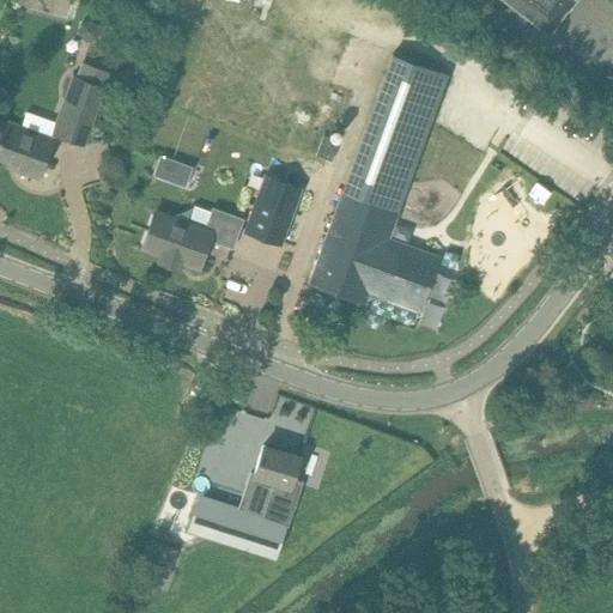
[(505,0),(550,32),(574,0),(505,0)]
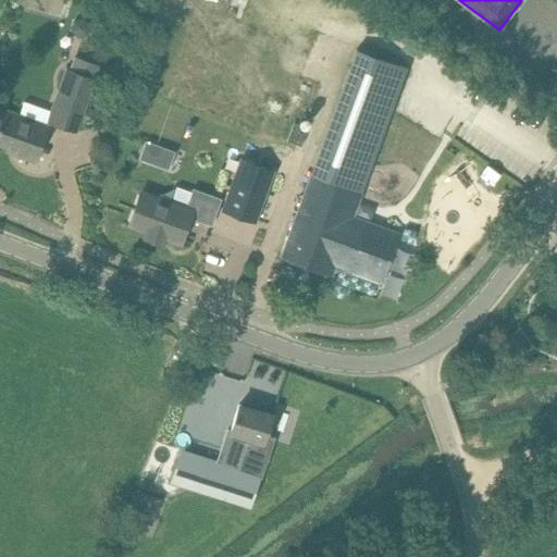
[(310,173),(280,257),(331,275),(334,268),(351,274),(382,285),(400,235),(370,223),(353,218),(361,193),(407,69),(355,50),(310,173)]
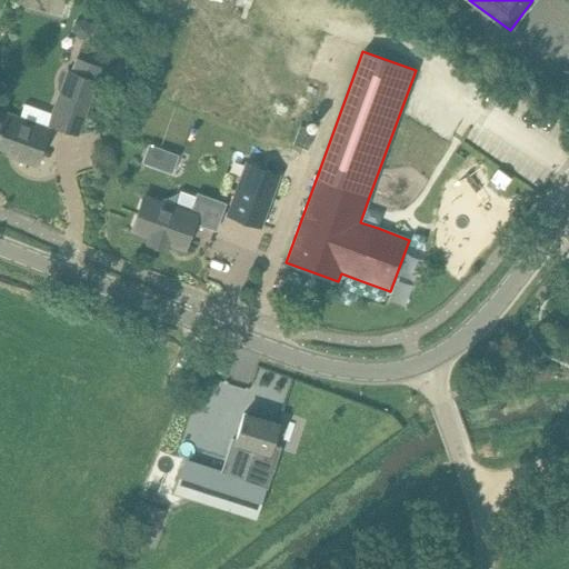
[(53,115),(50,125),(77,135),(97,81),(101,67),(76,58),(70,72),(69,71),(53,115)]
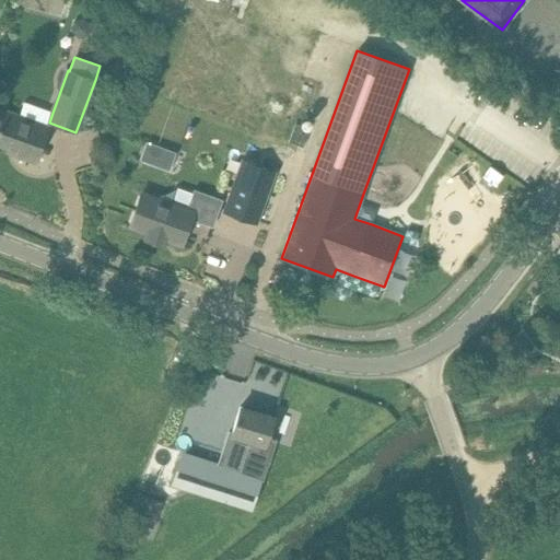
[(3,111),(0,120),(0,144),(8,148),(6,152),(35,162),(48,127),(3,111)]
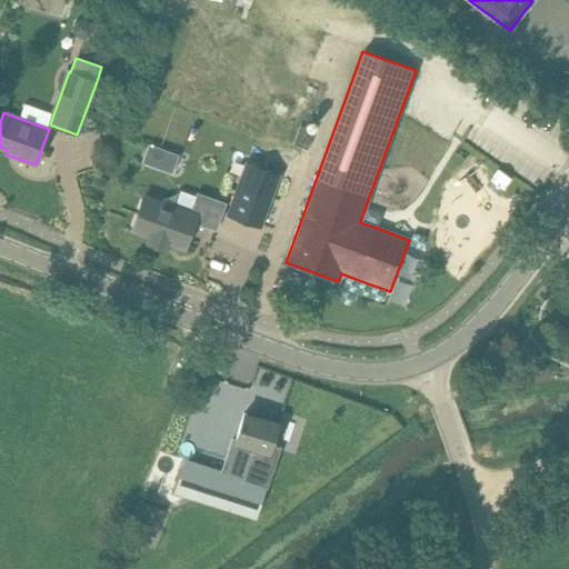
[(313,130),(303,127),(297,146),(307,149),(313,130)]
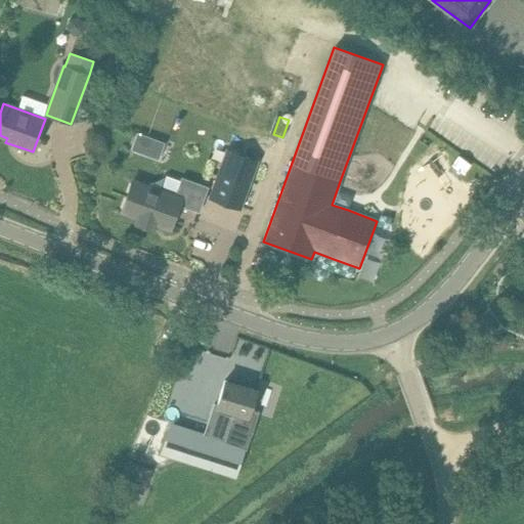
[(137,133),(131,150),(144,156),(153,153),(160,155),(164,143),(137,133)]
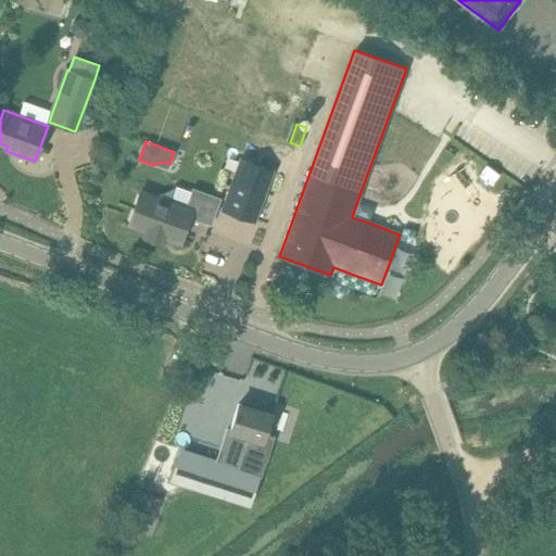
[(241,160),(224,210),(254,220),(272,171),(241,160)]
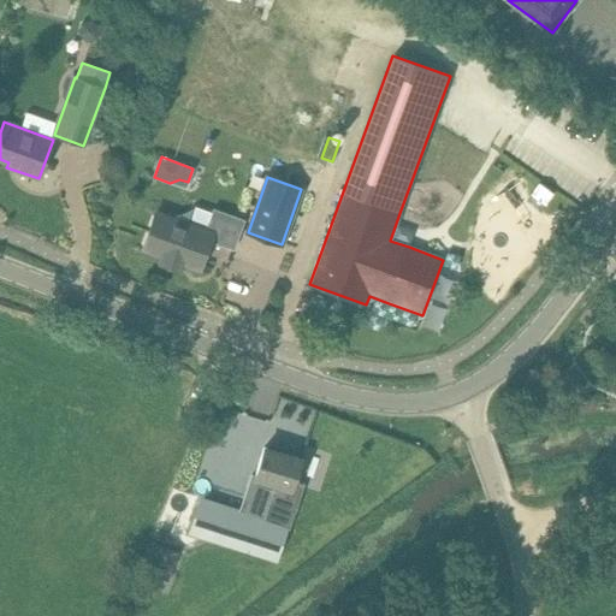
[(150,226),(143,249),(163,255),(160,262),(177,270),(179,262),(199,270),(209,241),(232,248),(240,227),(212,218),(213,212),(197,206),(190,225),(155,213),(150,226)]
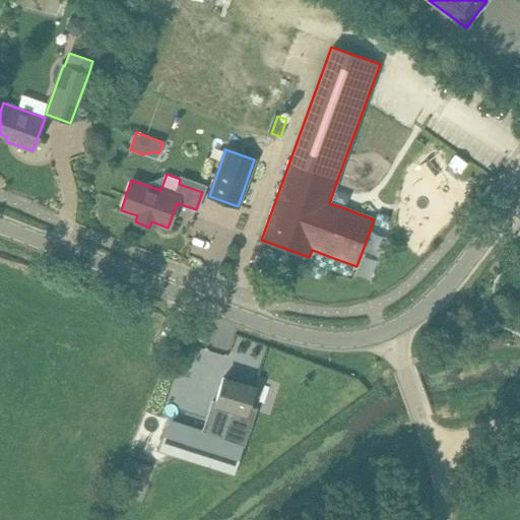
[(190,425),(181,456),(236,472),(244,446),(246,446),(251,428),(257,408),(248,405),(251,397),(254,387),(239,383),(240,379),(228,375),(226,379),(223,378),(217,397),(215,401),(212,400),(202,428),(190,425)]
